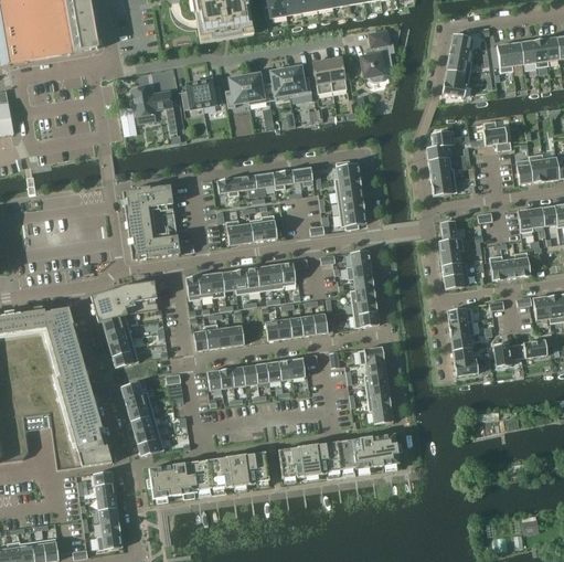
[(0,0),(0,16),(8,62),(25,59),(25,60),(67,52),(72,51),(97,46),(99,46),(92,0),(0,0)]
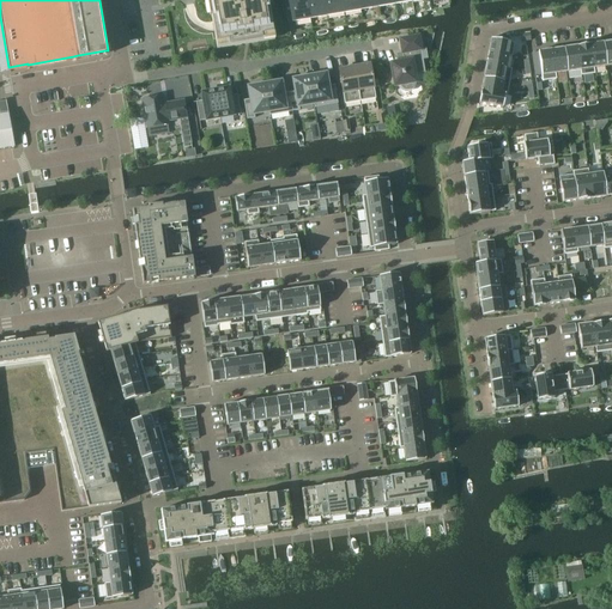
[(211,0),(216,25),(218,40),(230,37),(230,41),(264,35),(264,31),(276,29),(270,0),(211,0)]
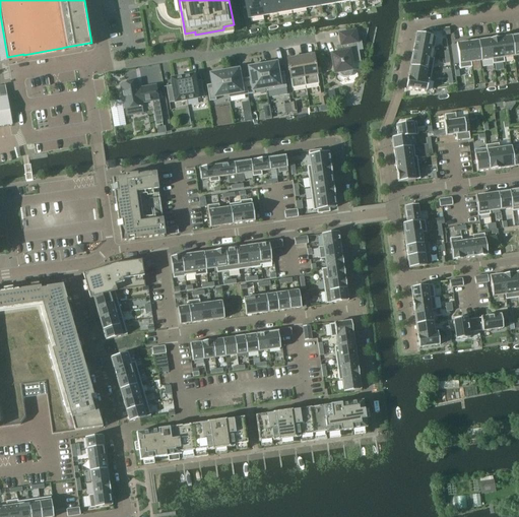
[(247,0),(250,15),(264,13),(262,0),(247,0)]
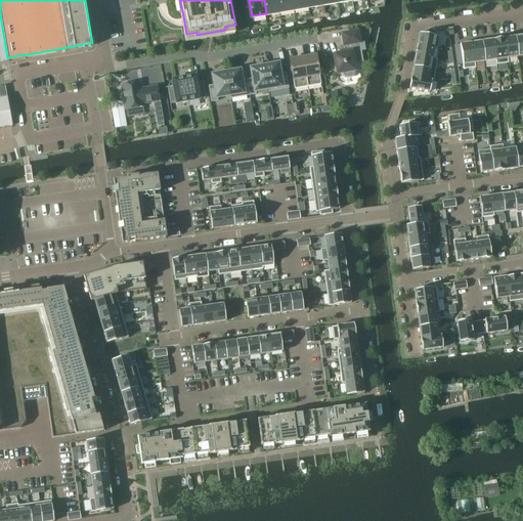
[(264,0),(266,13),(280,10),(278,0),(264,0)]
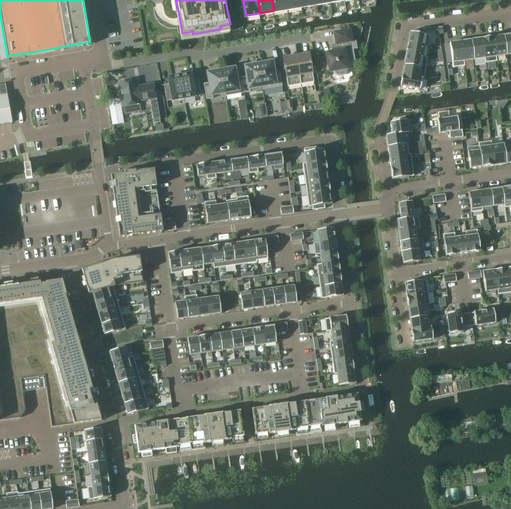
[(272,0),(274,10),(289,8),(287,0),(272,0)]
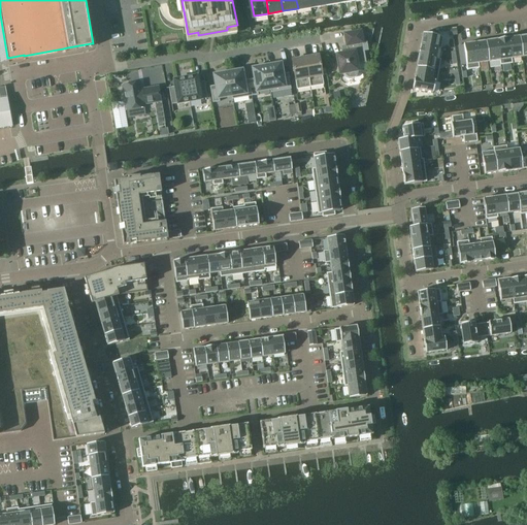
[(296,0),(298,8),(313,5),(311,0),(296,0)]
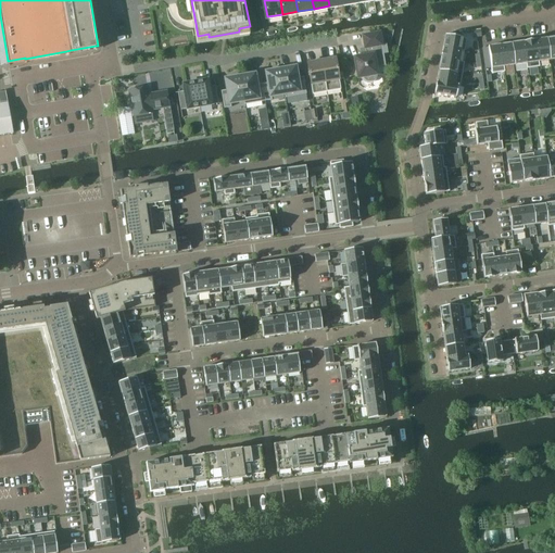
[(387,63),(381,29),(364,33),(366,45),(365,46),(363,48),(364,53),(355,54),(360,75),(362,74),(363,76),(365,78),(369,80),(374,79),(377,76),(378,73),(378,72),(379,72),(377,61),(386,60),(387,64),(387,63)]
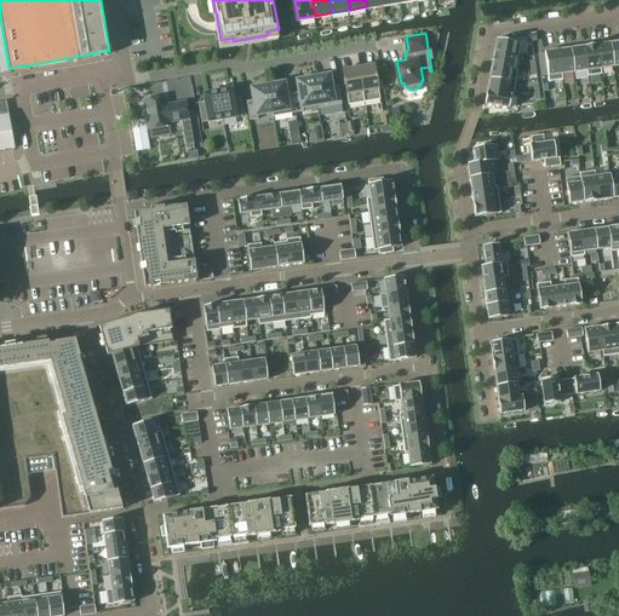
[(496,50),(515,53),(520,55),(522,40),(498,35),(496,50)]
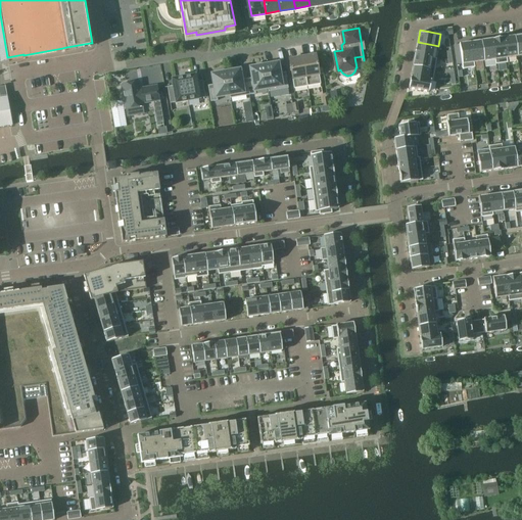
[(516,33),(505,35),(508,55),(518,53),(516,33)]
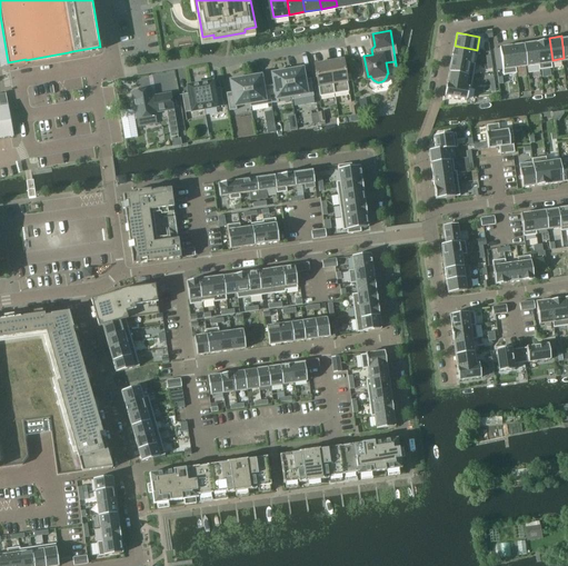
[(549,38),(537,39),(540,61),(539,62),(540,67),(554,65),(552,60),(549,38)]
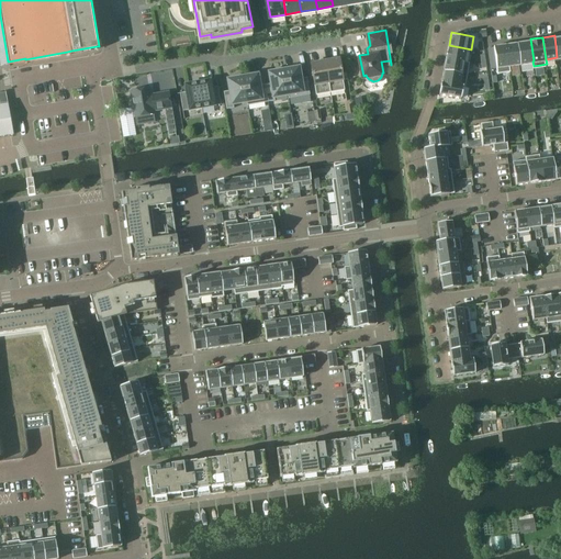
[(530,38),(518,41),(522,63),(523,69),(534,67),(534,66),(533,62),(534,60),(530,38)]
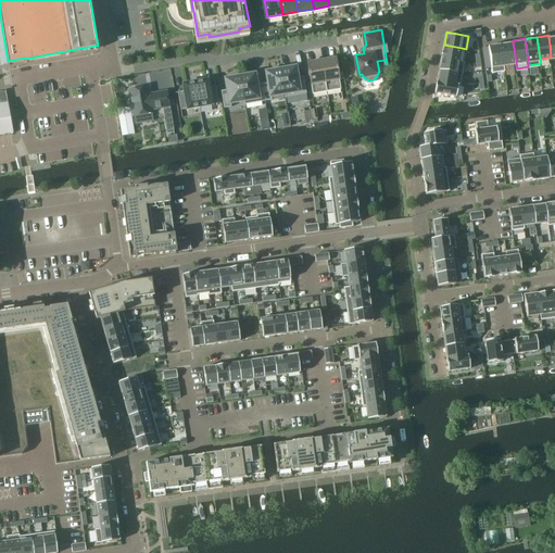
[(513,40),(502,41),(505,63),(516,62),(513,40)]
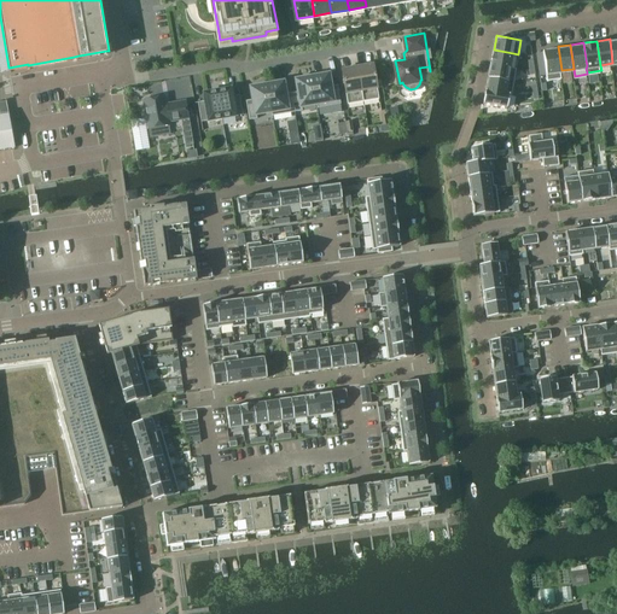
[(558,46),(545,48),(545,50),(545,56),(546,60),(547,65),(547,71),(548,79),(563,76),(562,70),(558,46)]
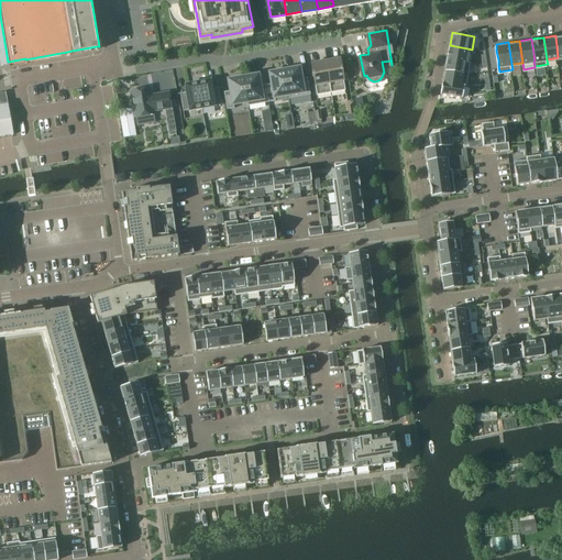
[(466,58),(467,48),(450,45),(448,55),(466,58)]
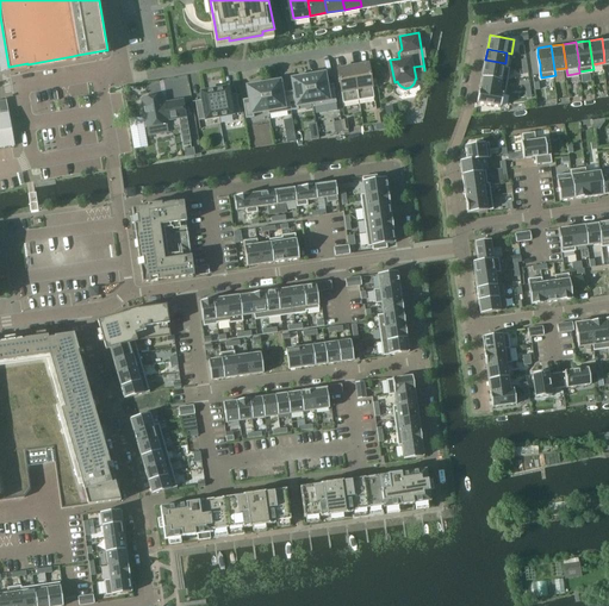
[(511,64),(505,63),(485,60),(483,74),(509,79),(511,64)]
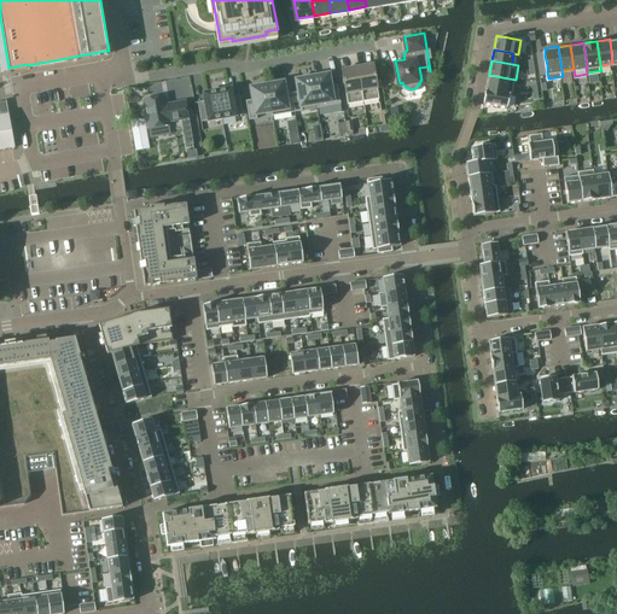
[(374,62),(359,64),(365,99),(380,95),(374,62)]
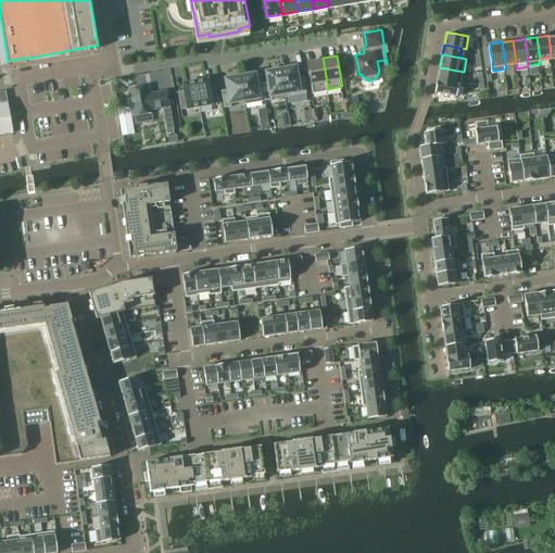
[(308,60),(314,91),(328,89),(323,58),(308,60)]
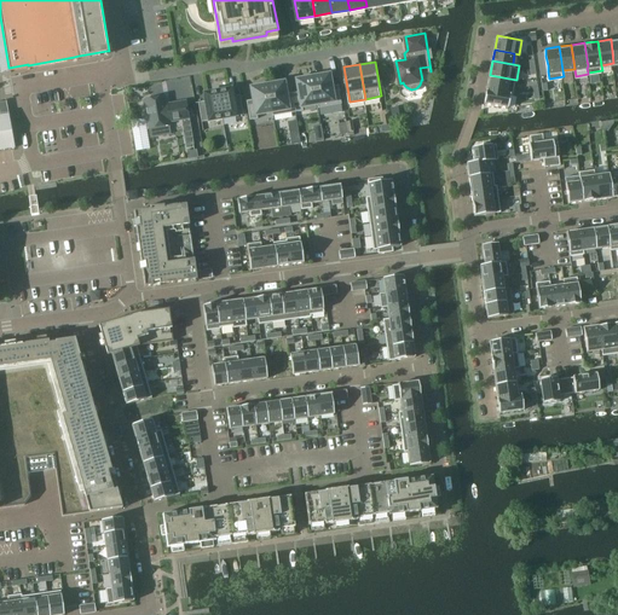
[(330,71),(315,74),(318,102),(318,105),(342,102),(340,86),(334,87),(330,71)]
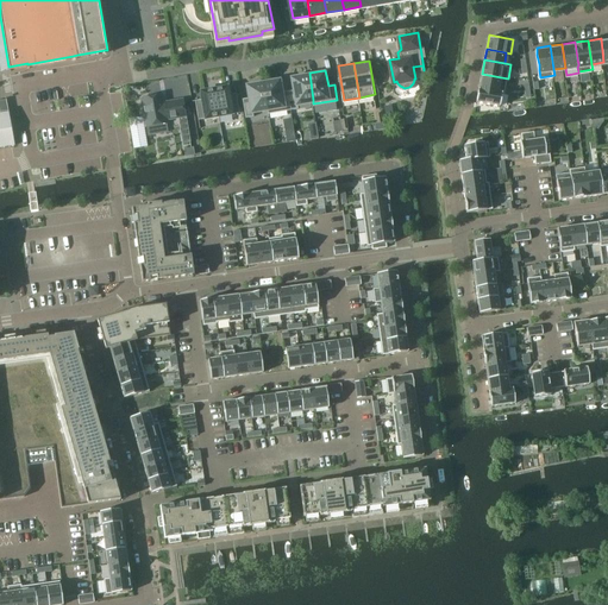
[(299,102),(313,100),(309,73),(293,75),(295,90),(289,92),(292,107),(299,106),(299,102)]
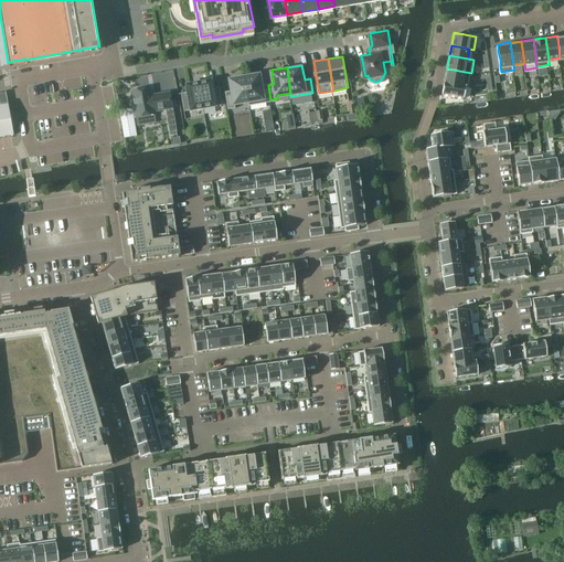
[(447,69),(445,81),(467,85),(469,85),(471,73),(447,69)]
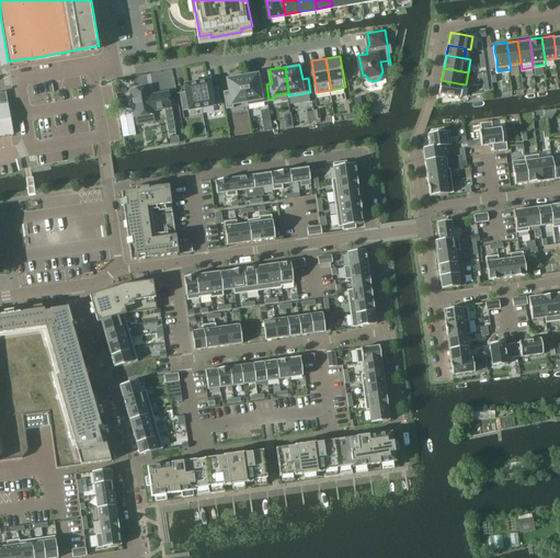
[(248,102),(269,99),(266,84),(261,86),(259,71),(243,73),(248,99),(247,99),(248,102)]
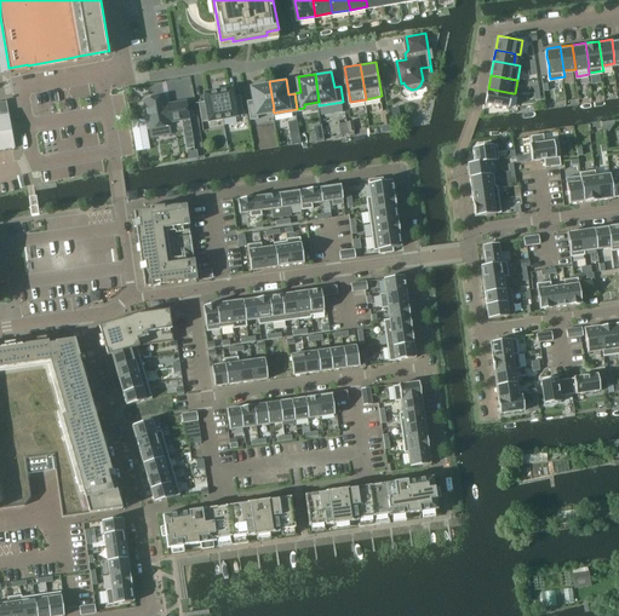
[(274,109),(269,81),(252,85),(254,101),(248,102),(251,117),(259,115),(258,113),(273,109),(274,109)]
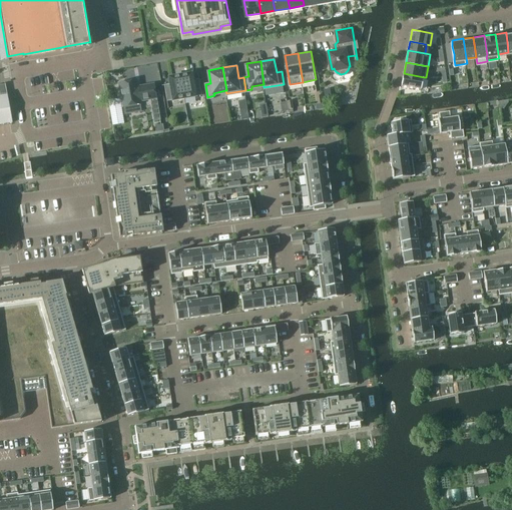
[(192,71),(181,73),(185,96),(196,94),(196,93),(202,92),(199,76),(193,77),(192,71)]
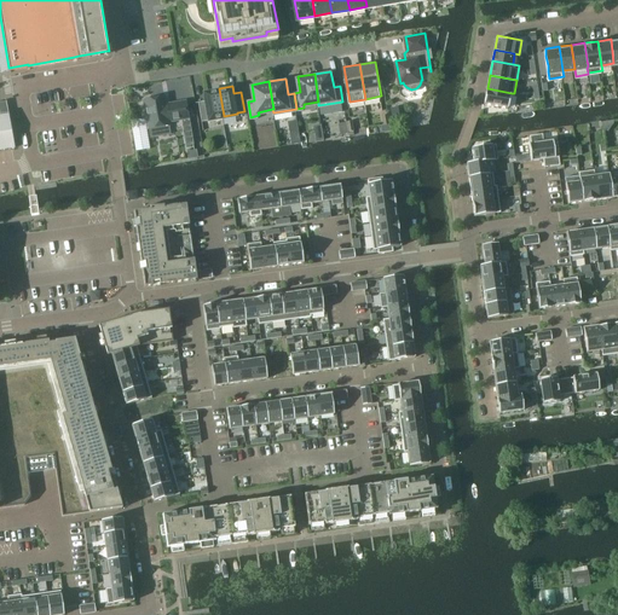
[(209,117),(224,116),(219,88),(204,91),(206,98),(198,99),(202,119),(209,117)]
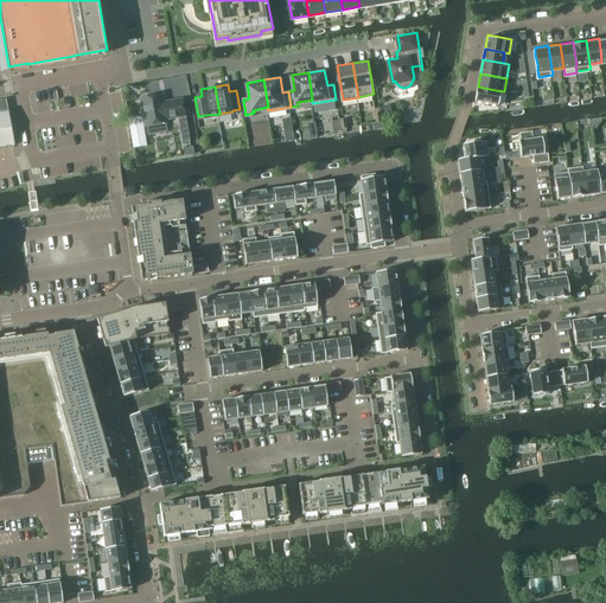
[(499,103),(502,91),(478,87),(476,100),(499,103)]
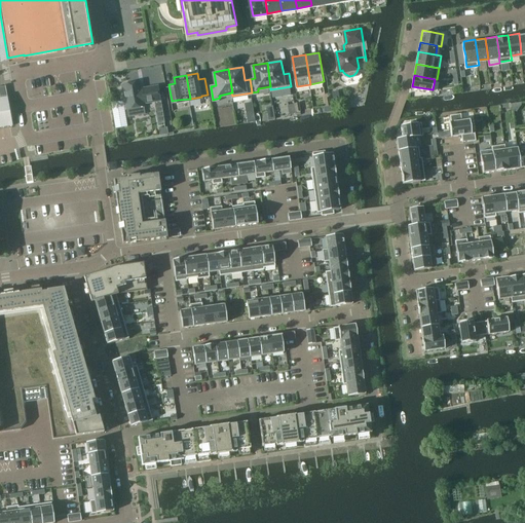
[(140,79),(122,82),(125,98),(124,98),(125,105),(126,105),(126,107),(144,104),(144,101),(154,99),(158,121),(164,119),(160,98),(158,83),(141,86),(140,79)]
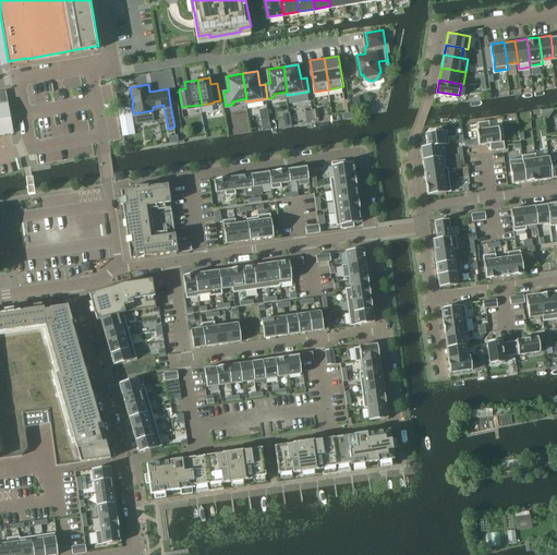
[(7,88),(0,89),(0,118),(12,117),(7,88)]
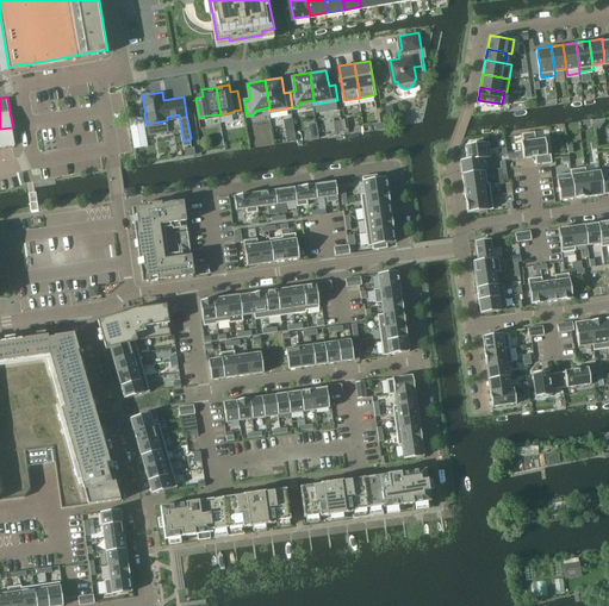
[(293,113),(284,116),(290,138),(298,136),(293,113)]
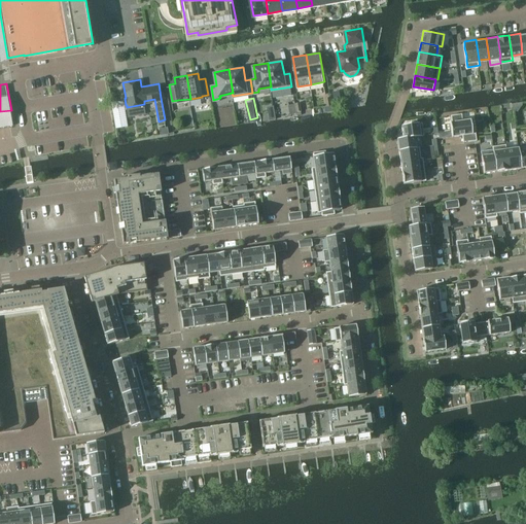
[(215,105),(219,124),(237,119),(233,102),(215,105)]
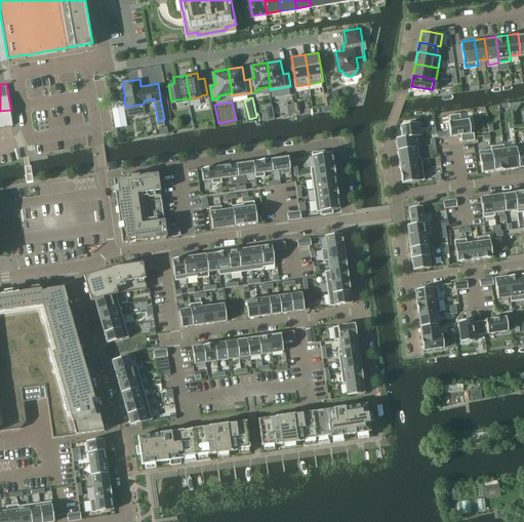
[(294,102),(288,103),(289,112),(296,110),(296,109),(294,102)]
